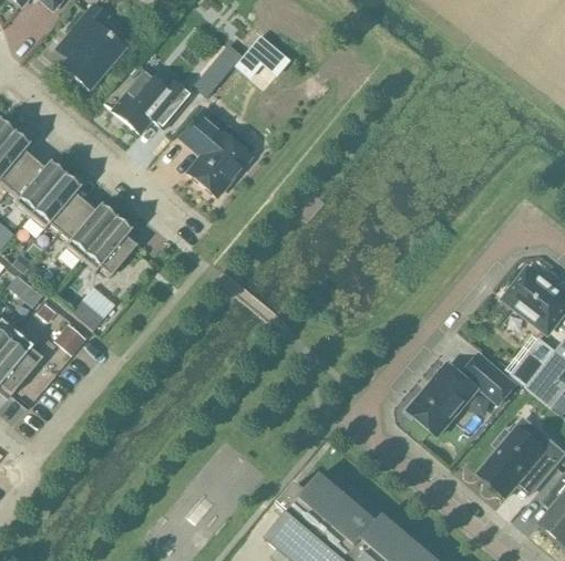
[(95,2),(84,16),(70,32),(81,43),(62,65),(91,89),(126,45),(100,23),(109,13),(95,2)]
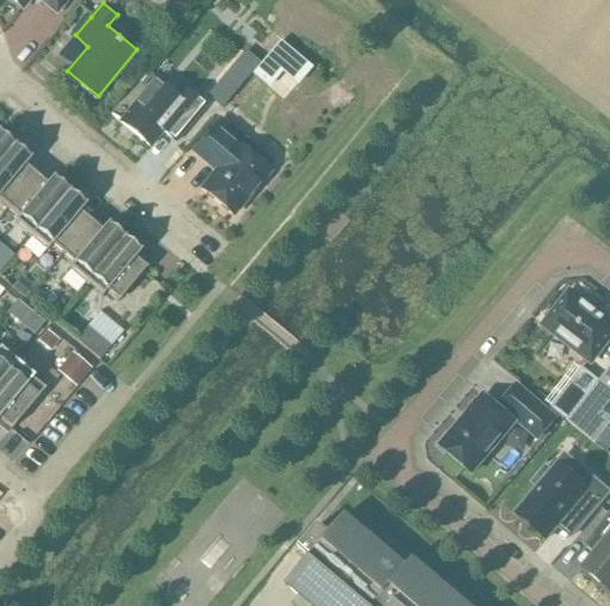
[(279,44),(290,54),(299,43),(288,35),(279,44)]
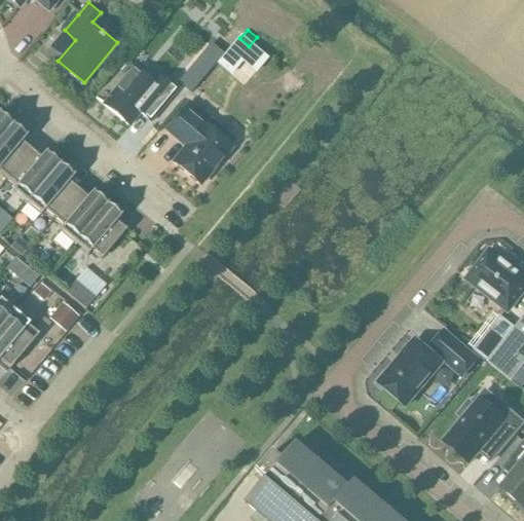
[(136,66),(119,84),(106,100),(99,94),(98,94),(131,122),(142,109),(153,118),(166,103),(178,88),(157,71),(151,79),(136,66)]
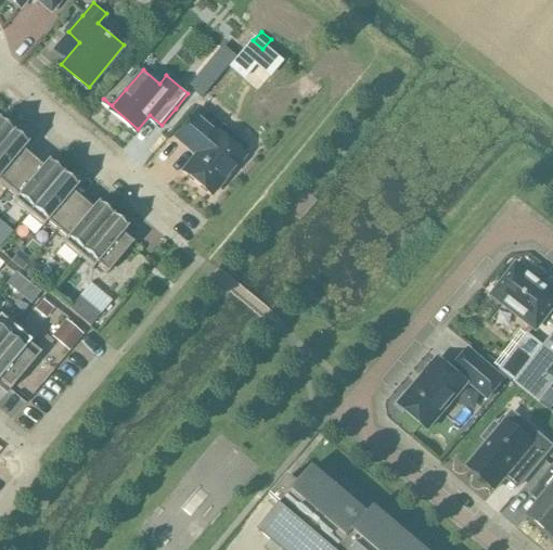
[(213,192),(227,175),(246,152),(219,129),(224,123),(202,103),(177,133),(190,144),(192,142),(201,149),(184,168),(213,192)]
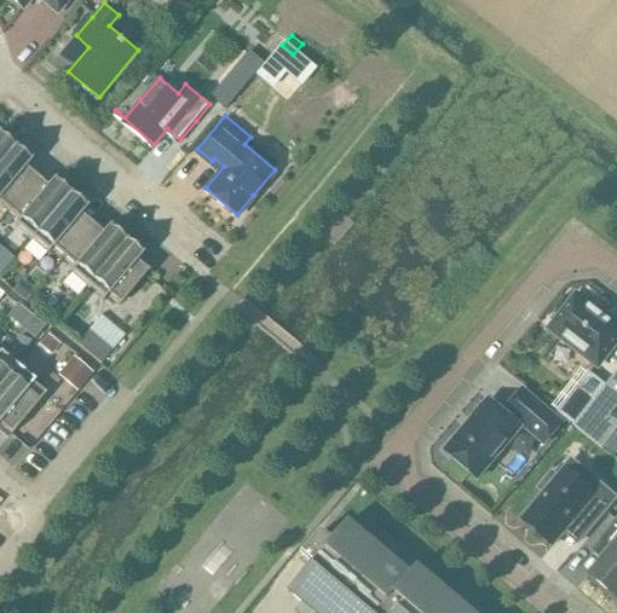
[(0,162),(16,144),(5,134),(0,142),(0,140),(0,162)]
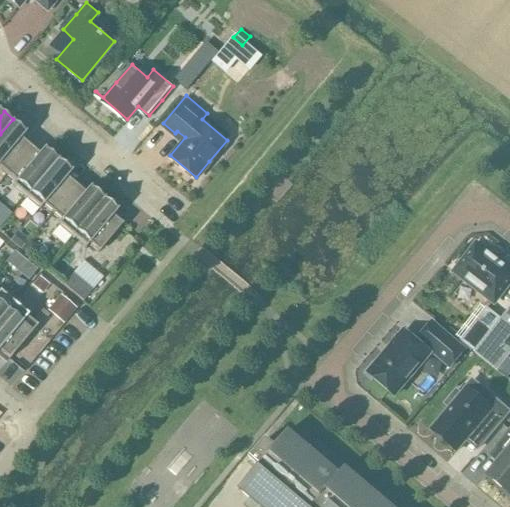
[(13,119),(0,134),(0,163),(8,171),(32,143),(22,135),(27,130),(13,119)]
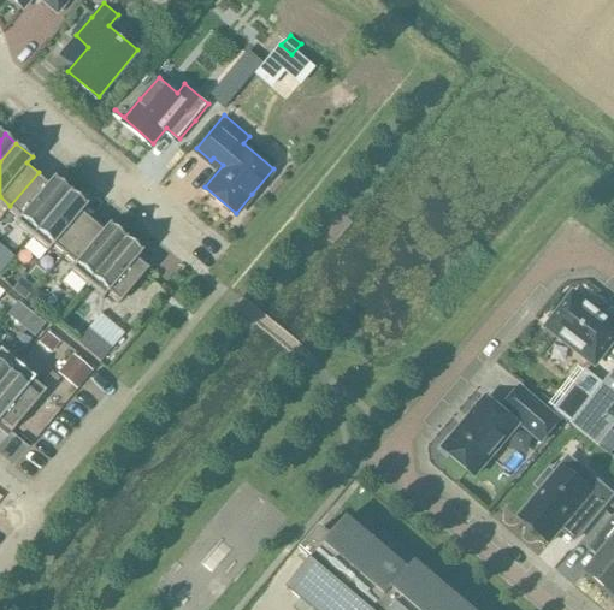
[(17,220),(34,234),(71,189),(54,176),(49,182),(39,172),(10,206),(22,214),(17,220)]
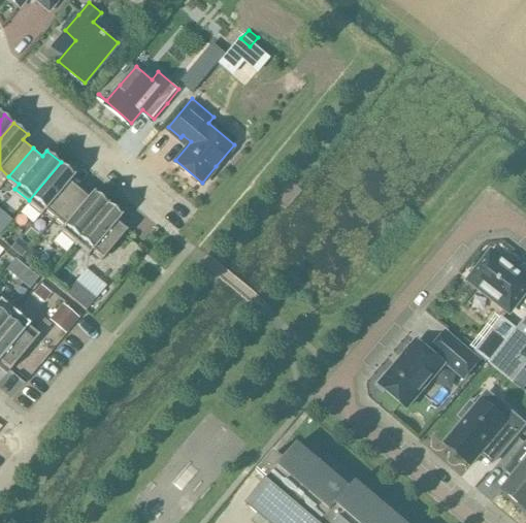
[(75,174),(69,169),(61,162),(29,200),(42,213),(46,208),(56,216),(80,188),(70,180),(75,174)]
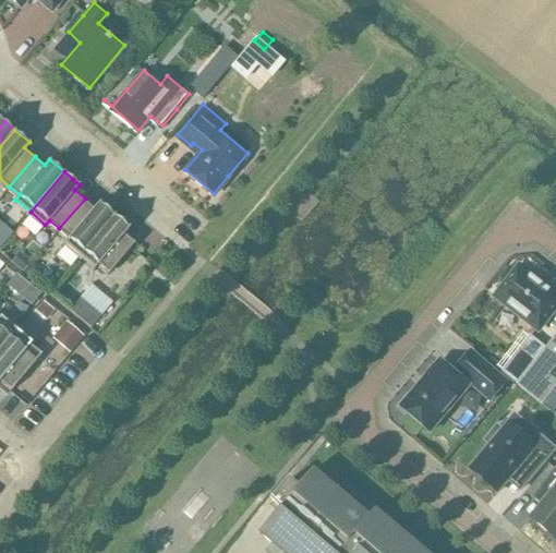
[(65,241),(81,254),(115,214),(99,201),(95,206),(85,199),(59,228),(69,237),(65,241)]
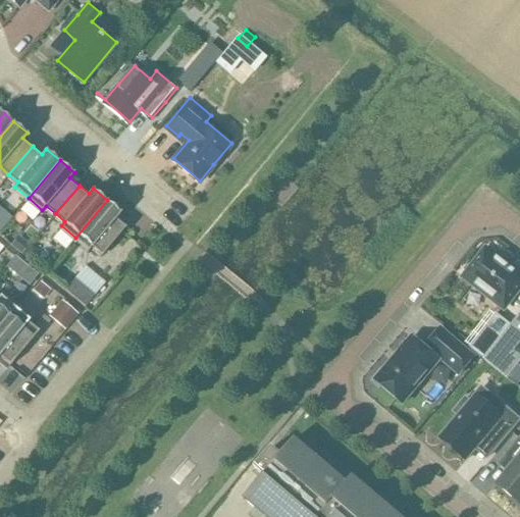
[(120,212),(115,207),(107,200),(75,238),(89,249),(93,245),(103,254),(126,225),(125,224),(116,217),(120,212)]
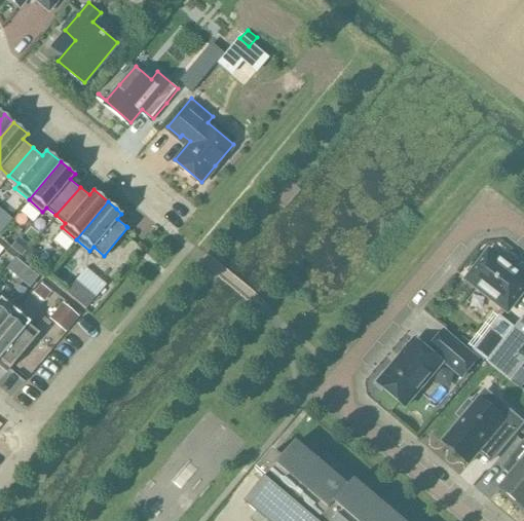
[(1,211),(0,212),(0,231),(11,219),(1,211)]
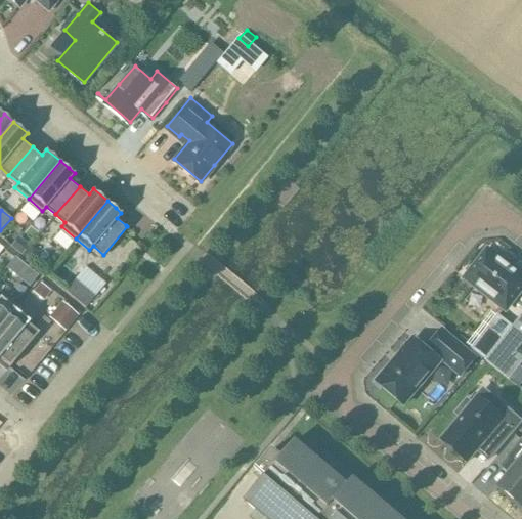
[(12,243),(24,252),(31,243),(20,233),(12,243)]
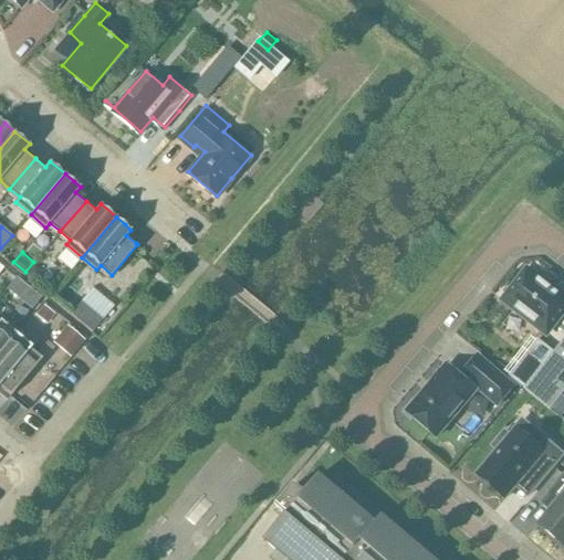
[(34,262),(27,272),(37,280),(44,271),(34,262)]
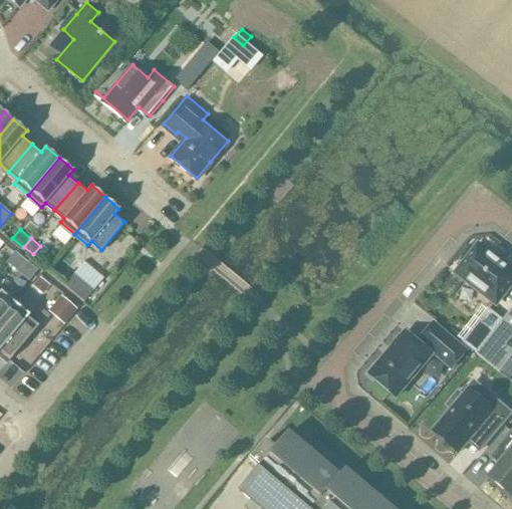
[(511,267),(480,243),(460,270),(498,299),(511,281),(511,267)]
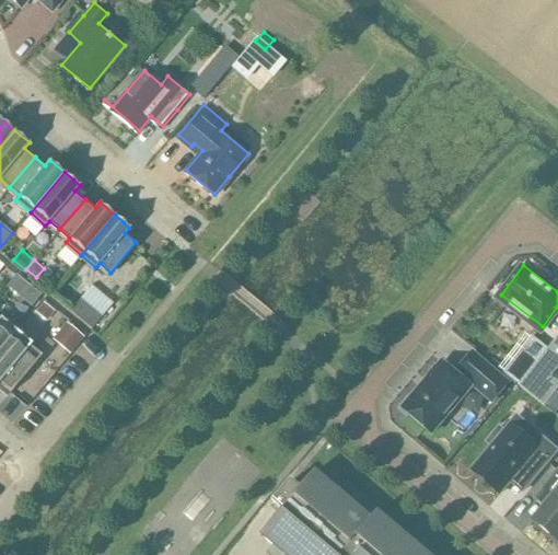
[(93,326),(104,313),(82,295),(71,308),(93,326)]
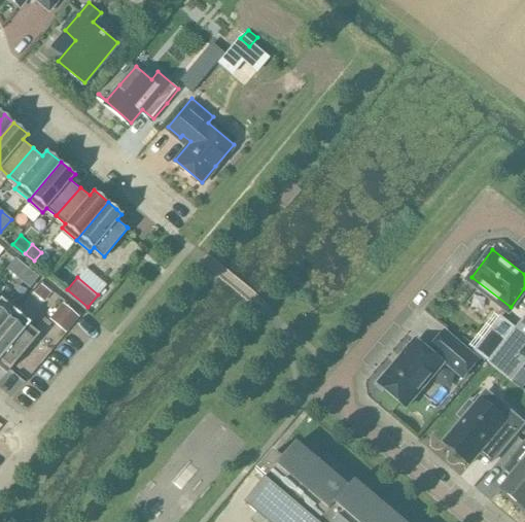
[(42,280),(34,290),(44,299),(53,288),(42,280)]
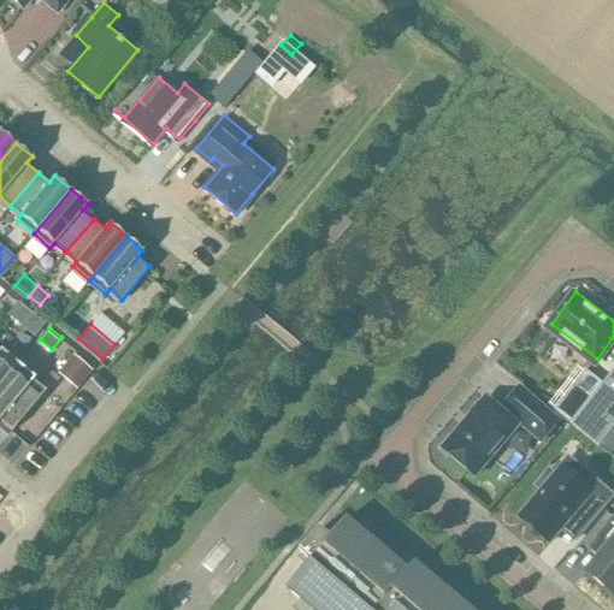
[(0,418),(13,428),(47,388),(34,378),(36,375),(1,347),(0,347),(0,418)]
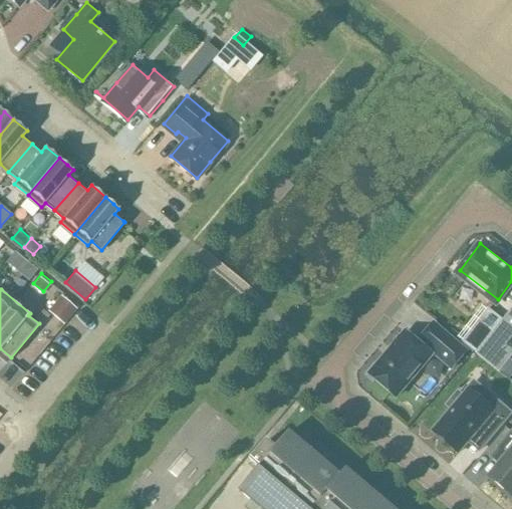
[(62,292),(49,307),(66,321),(79,306),(62,292)]
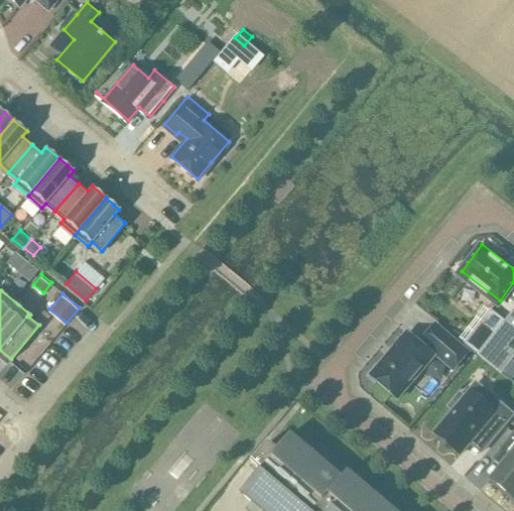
[(492,306),(466,340),(480,351),(506,317),(492,306)]
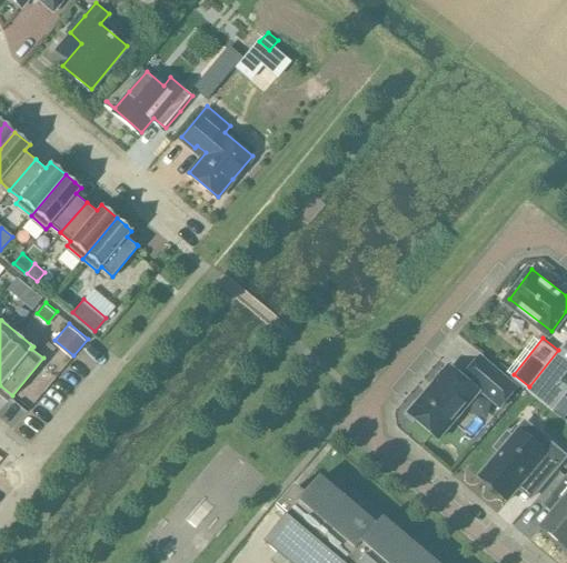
[(465,375),(451,364),(420,401),(418,400),(407,412),(416,419),(418,416),(440,436),(483,386),(503,403),(518,385),(483,355),(465,375)]
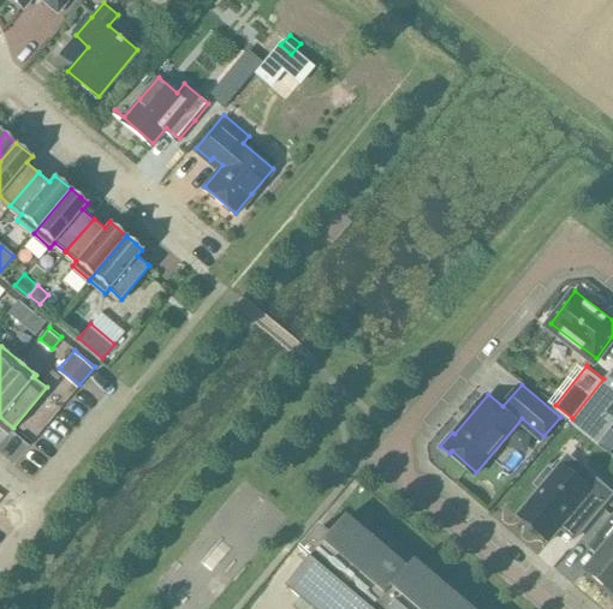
[(612,394),(600,384),(572,419),(600,441),(612,425),(612,394)]
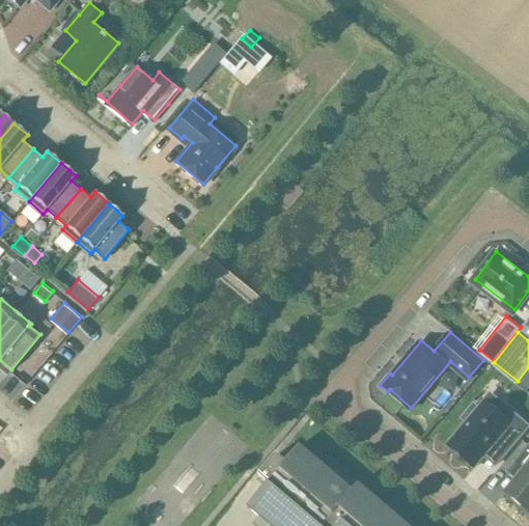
[(468,419),(450,441),(477,464),(491,447),(496,447),(497,446),(504,452),(503,453),(504,454),(528,425),(528,421),(504,402),(497,411),(484,400),(480,405),(475,400),(463,415),(468,419)]
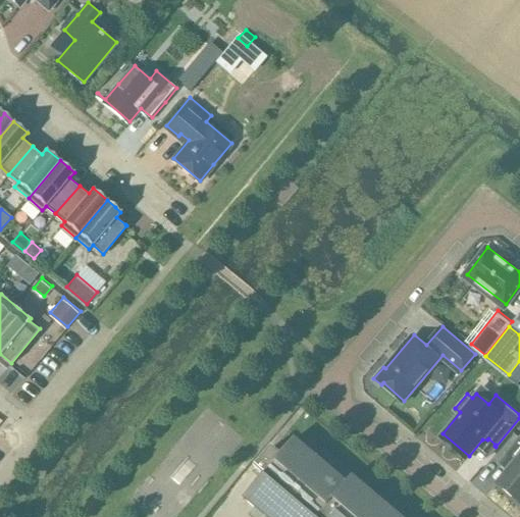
[(405,516),(355,474),(356,473),(355,473),(349,479),(342,474),(343,474),(342,473),(341,473),(330,465),(336,458),(313,438),(307,445),(297,436),(298,435),(297,435),(282,452),(273,444),(256,464),(265,472),(245,496),(246,497),(247,497),(257,505),(251,511),(257,516),(405,516)]
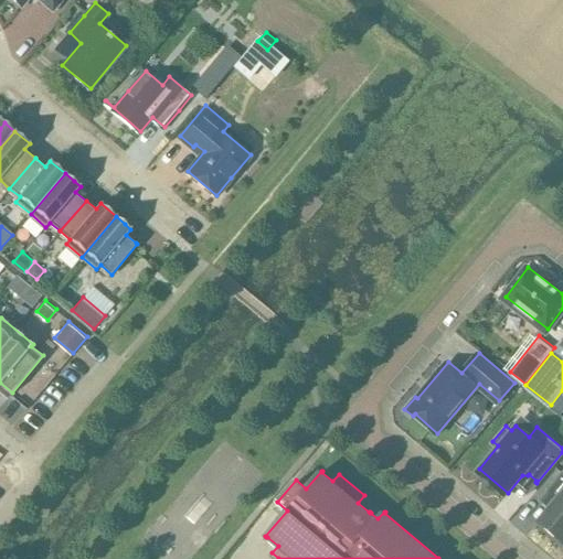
[(559,496),(539,519),(562,539),(562,471),(549,487),(559,496)]
